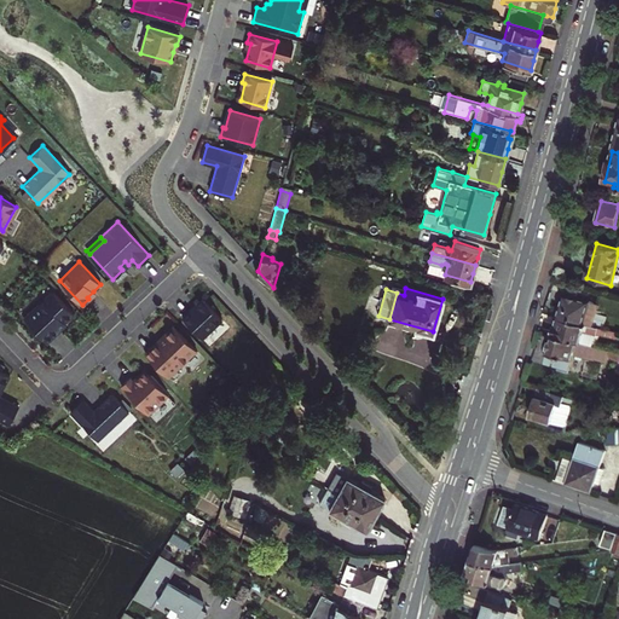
[(23,317),(46,342),(58,331),(56,329),(64,322),(73,313),(52,290),(23,317)]
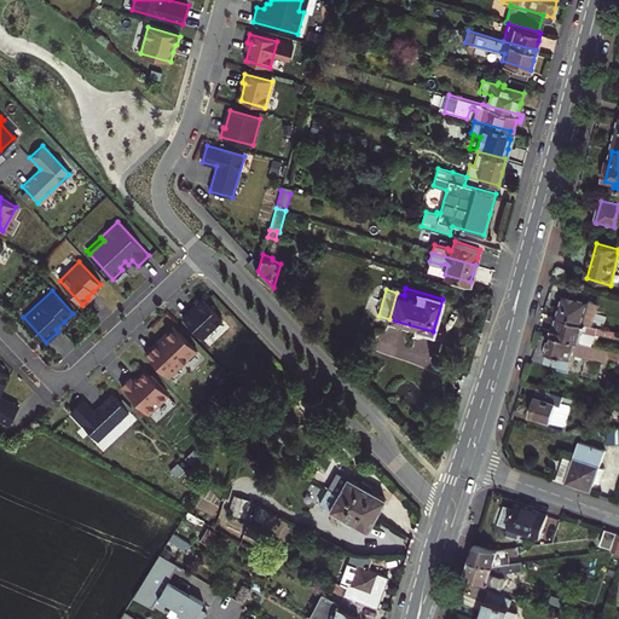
[(590,301),(565,294),(559,317),(584,324),(590,301)]
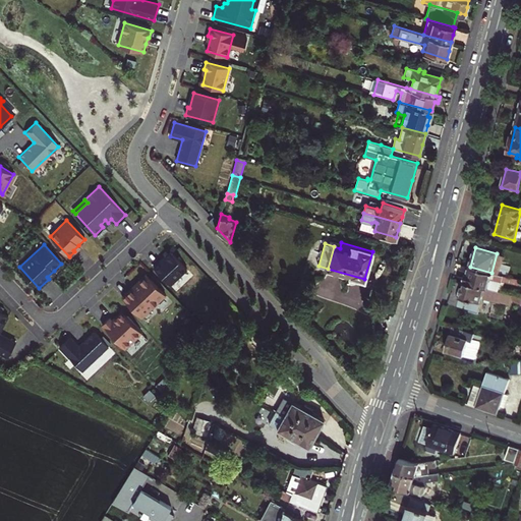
[(170,287),(187,270),(170,251),(152,268),(170,287)]
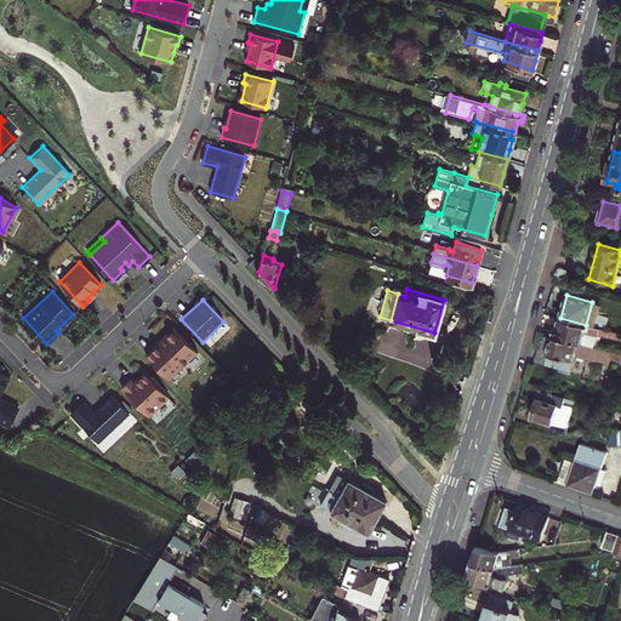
[(620,334),(586,325),(560,318),(554,336),(584,343),(596,347),(598,335),(603,336),(617,340),(620,334)]
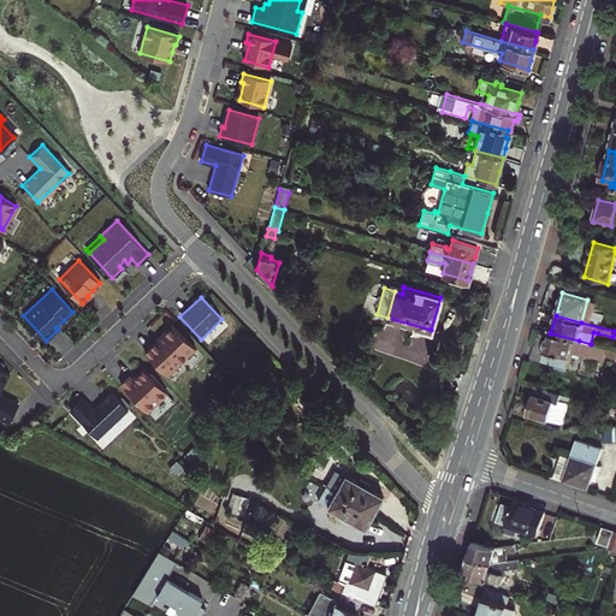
[(157,341),(173,325),(172,324),(154,339),(157,341)]
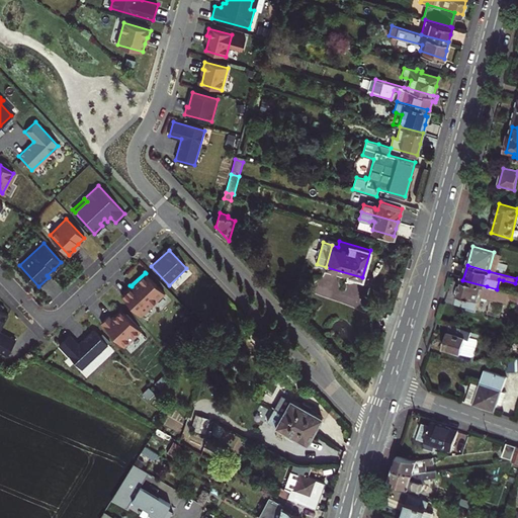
[(120,294),(140,315),(164,292),(146,273),(132,286),(130,285),(120,294)]
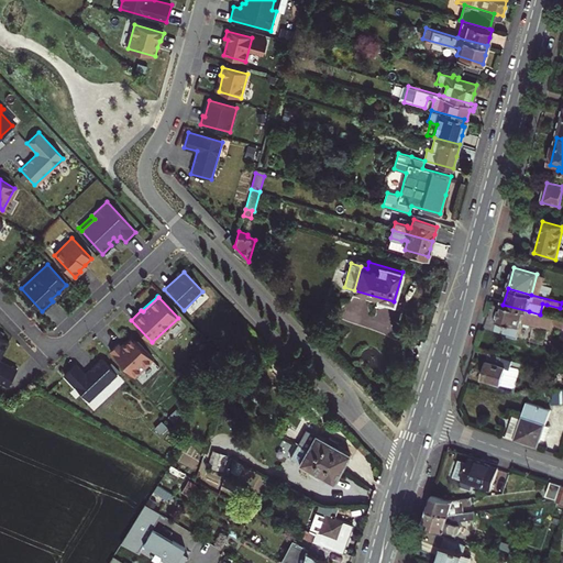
[(517,340),(521,326),(530,329),(533,327),(540,328),(541,324),(550,327),(551,324),(562,328),(562,320),(543,316),(540,315),(529,311),(503,305),(496,329),(510,333),(509,338),(517,340)]
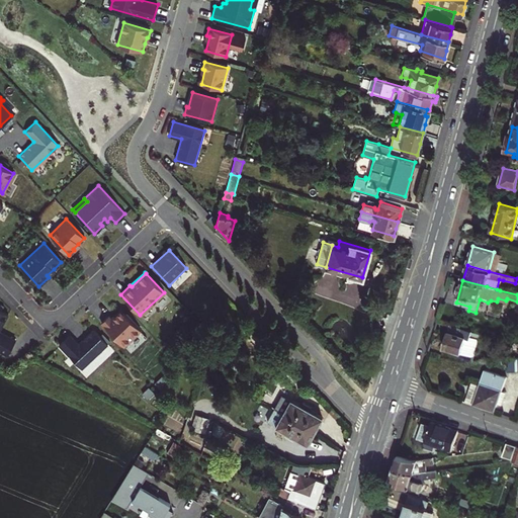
[(0,350),(7,354),(15,339),(0,331),(0,327),(7,314),(0,310),(0,350)]
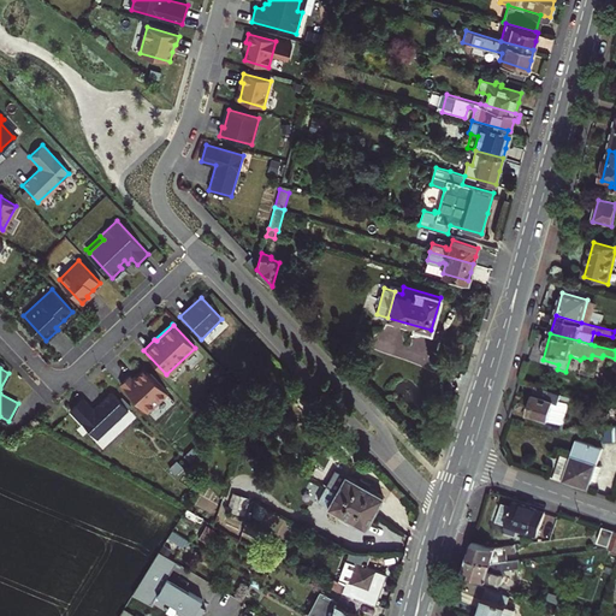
[(142,375),(137,375),(136,373),(131,378),(129,374),(119,383),(147,412),(166,392),(146,371),(142,375)]
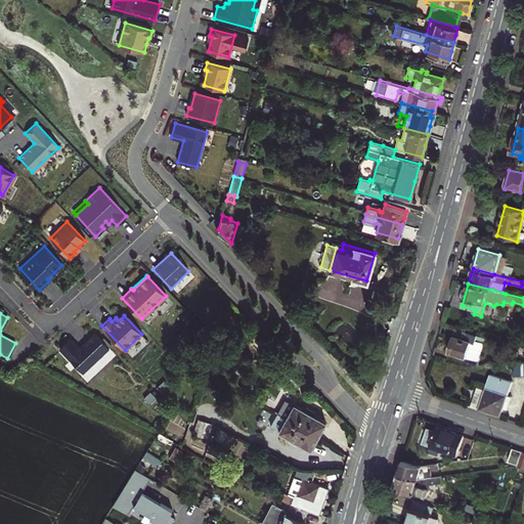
[(499,342),(477,336),(478,336),(454,329),(448,352),(479,361),(484,343),(497,347),(499,342)]
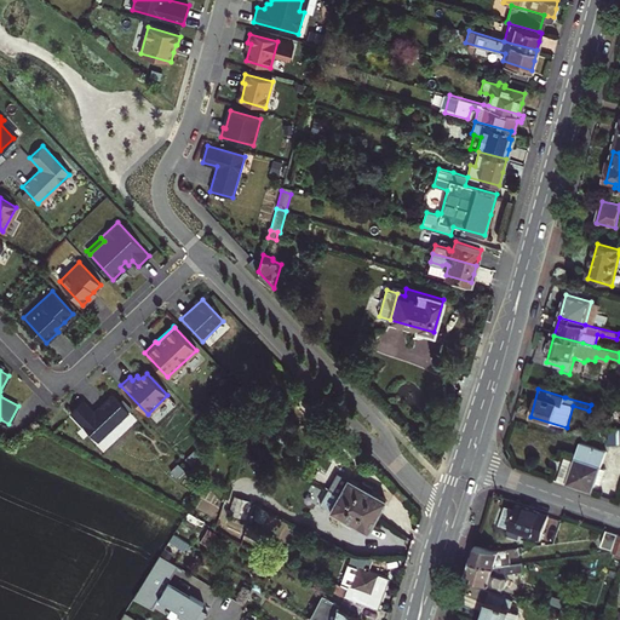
[(128,411),(112,394),(93,411),(82,400),(70,412),(97,441),(128,411)]
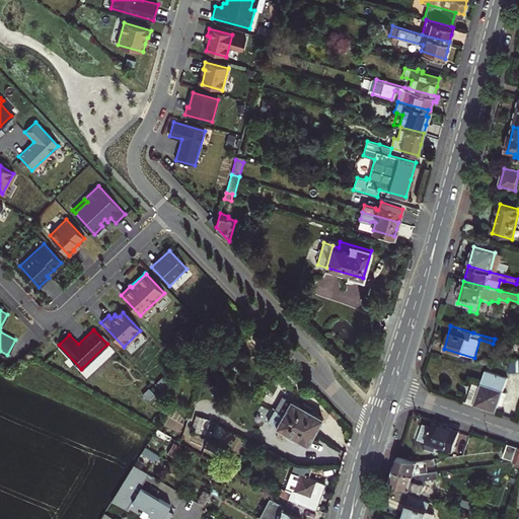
[(509,373),(518,372),(518,359),(511,360),(510,365),(509,373)]
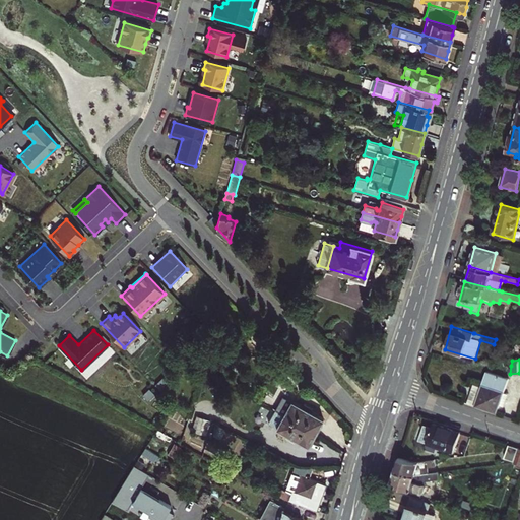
[(509,379),(486,371),(481,386),(474,384),(467,403),(480,407),(497,413),(500,405),(505,406),(509,394),(504,392),(509,379)]
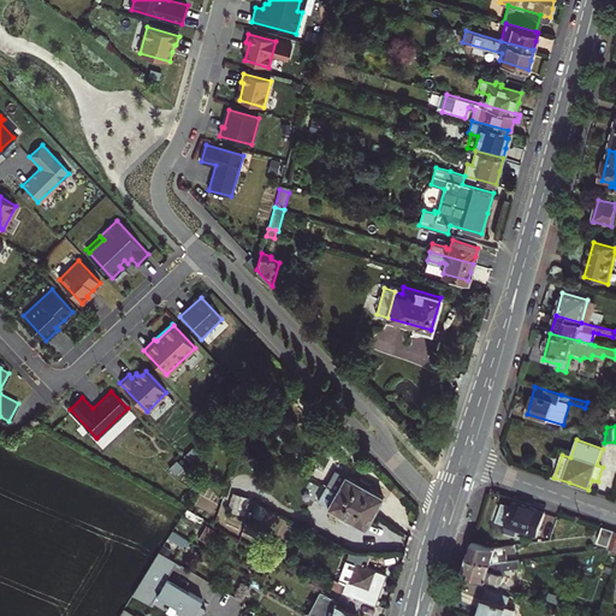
[(337,491),(373,511),(378,503),(381,495),(368,487),(371,483),(361,477),(359,481),(345,474),(337,491)]
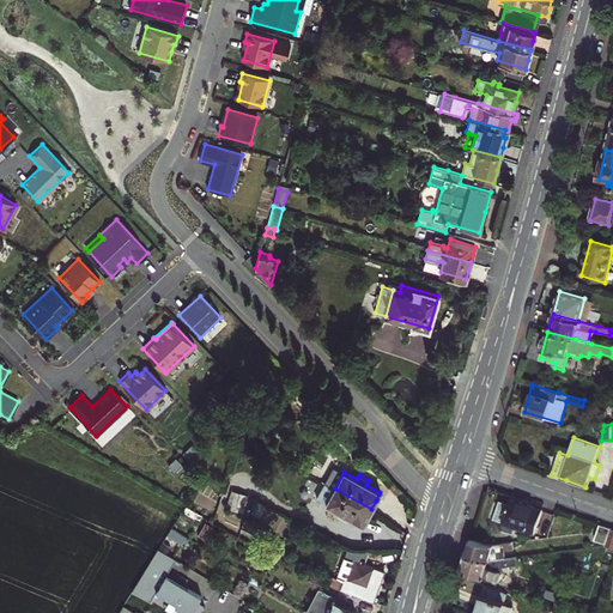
[(404,493),(394,483),(390,486),(400,497),(404,493)]
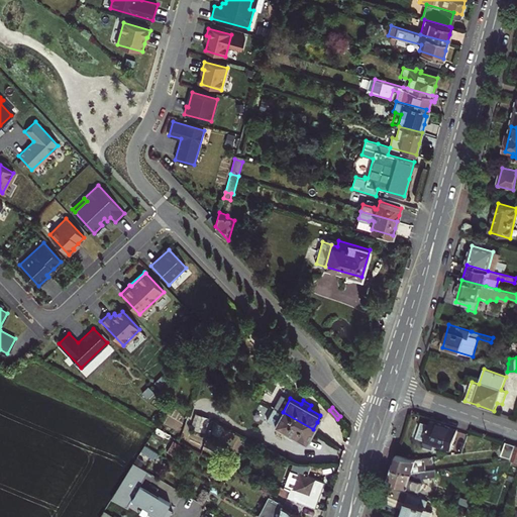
[(267,421),(275,425),(280,417),(272,412),(267,421)]
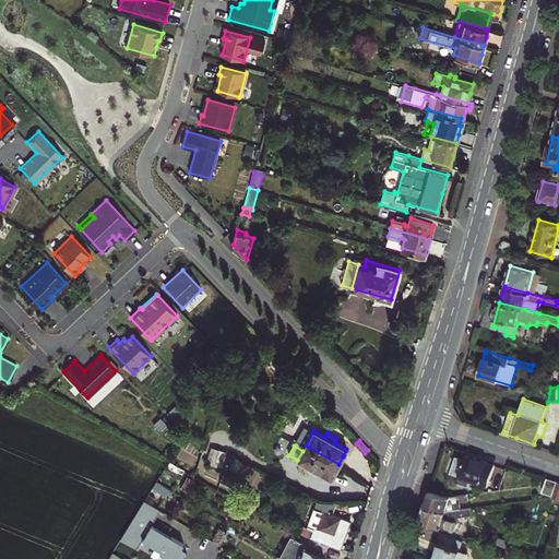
[(334,471),(339,464),(306,445),(302,451),(297,460),(309,466),(307,470),(317,475),(318,472),(331,478),(334,471)]
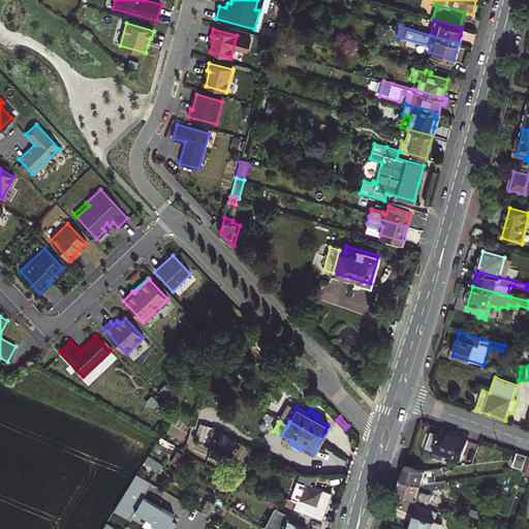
[(214,427),(199,423),(195,437),(210,441),(214,427)]
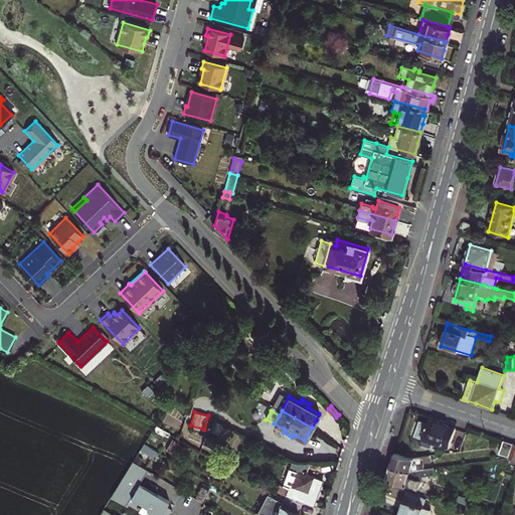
[(450,448),(456,428),(430,419),(423,439),(450,448)]
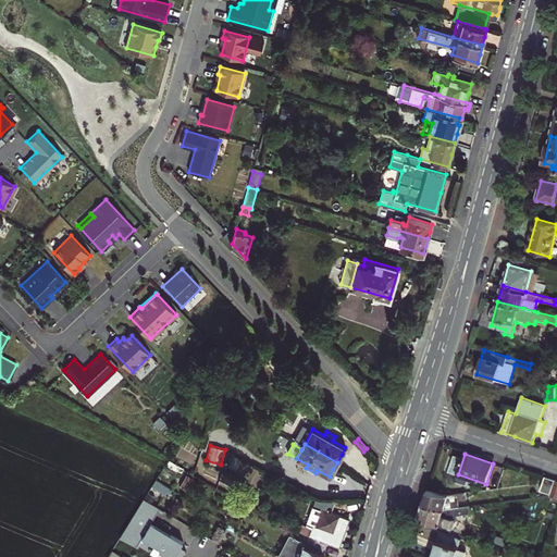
[(226,474),(223,481),(260,502),(263,495),(226,474)]
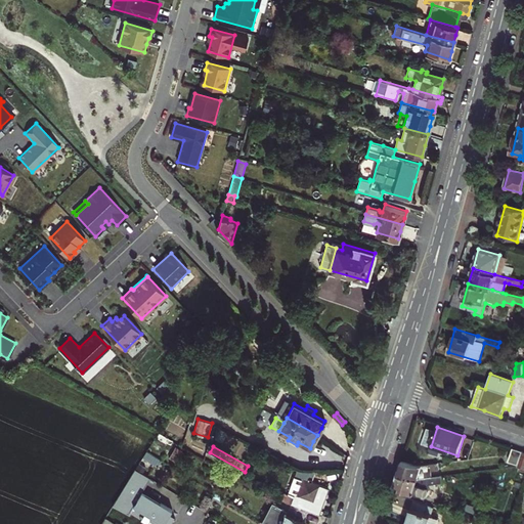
[(182,451),(175,447),(170,455),(177,460),(182,451)]
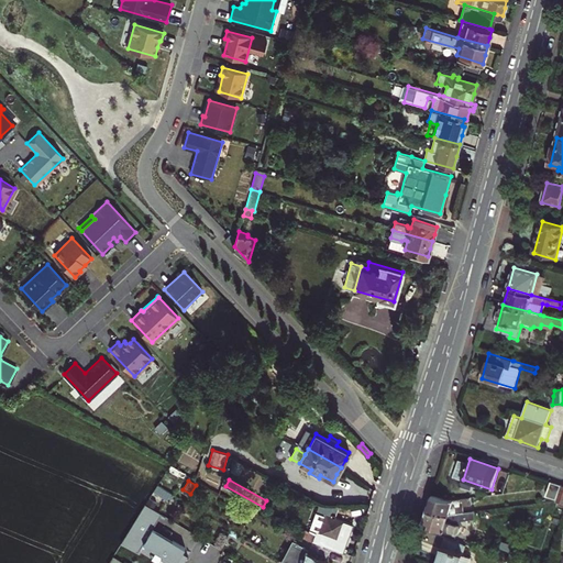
[(547,496),(556,499),(562,485),(551,482),(547,496)]
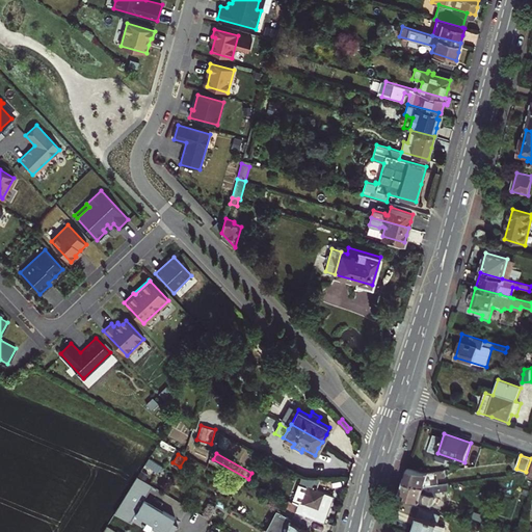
[(164,467),(149,458),(147,462),(161,472),(164,467)]
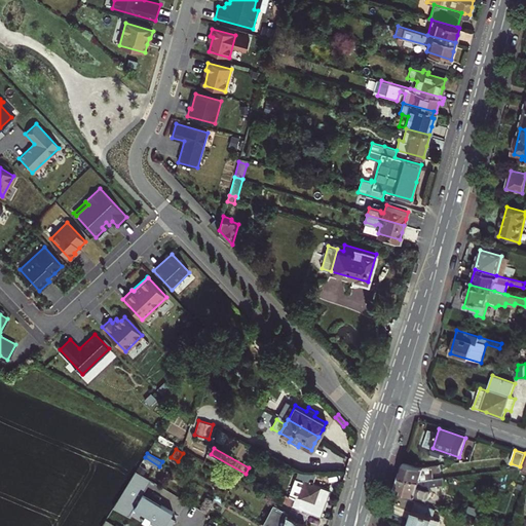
[(441,471),(440,464),(420,467),(404,462),(400,476),(418,481),(434,479),(433,473),(441,471)]
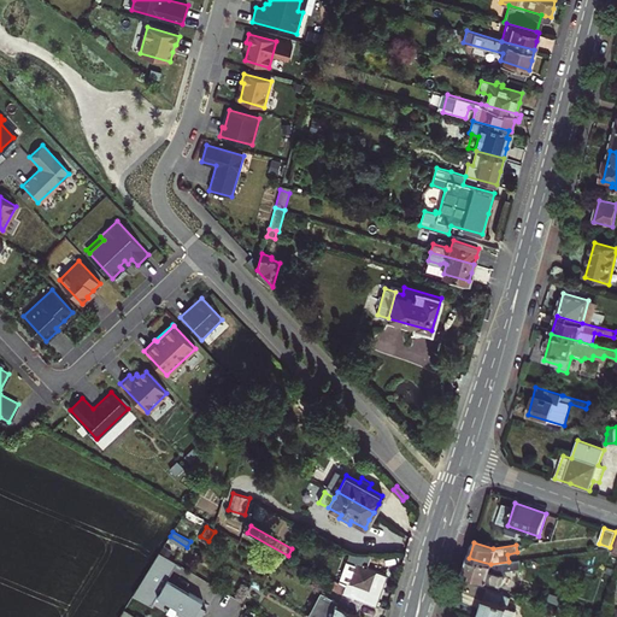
[(334,580),(330,586),(341,592),(345,593),(363,599),(375,604),(381,588),(386,574),(366,566),(371,554),(366,554),(354,548),(339,582),(334,580)]
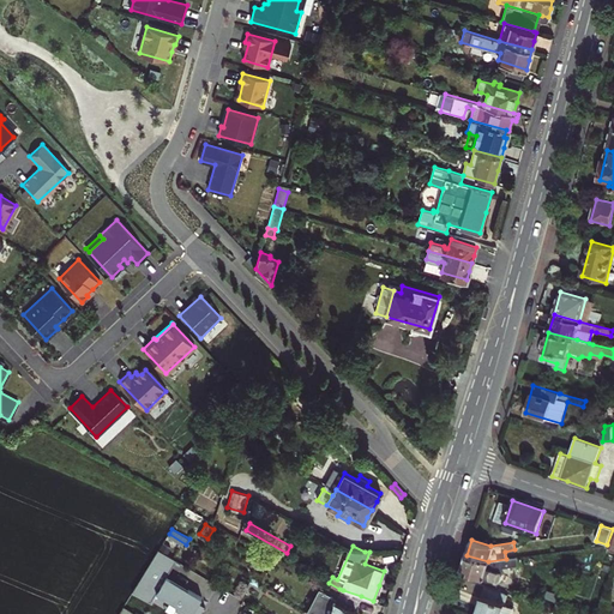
[(167,553),(160,549),(133,591),(151,602),(157,593),(179,606),(176,611),(182,613),(200,613),(205,606),(198,602),(202,599),(164,576),(174,559),(167,553)]
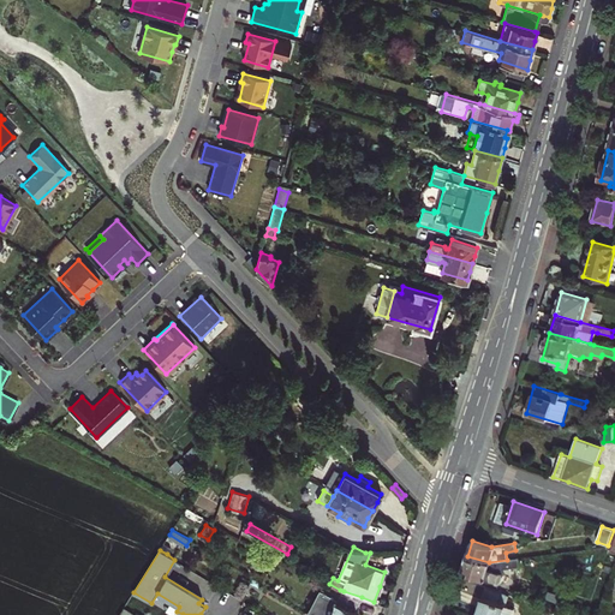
[(520,567),(519,559),(507,560),(489,562),(467,556),(464,568),(472,571),(471,575),(500,584),(502,581),(505,575),(503,573),(501,572),(502,567),(506,568),(520,567)]
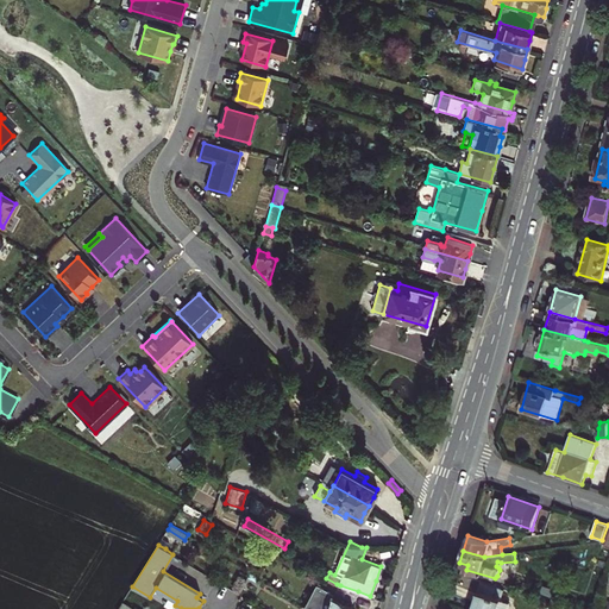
[(352,602),(358,591),(340,585),(337,584),(326,578),(320,575),(303,607),(308,608),(353,608),(355,608),(331,594),(332,591),(345,598),(352,602)]
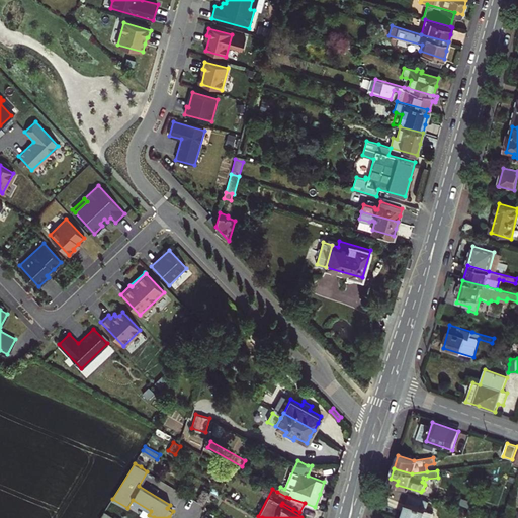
[(389,504),(399,507),(403,493),(393,490),(389,504)]
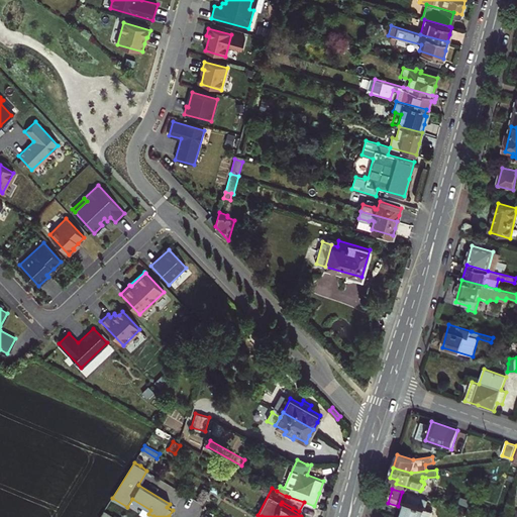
[(407,502),(433,511),(435,503),(409,495),(407,502)]
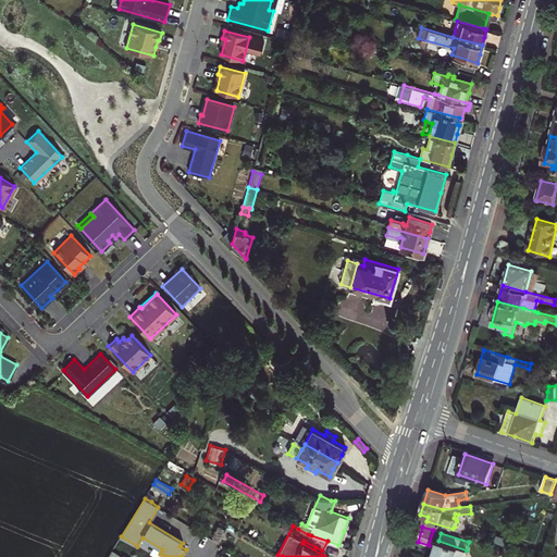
[(438,541),(433,556),(463,556),(467,551),(438,541)]
